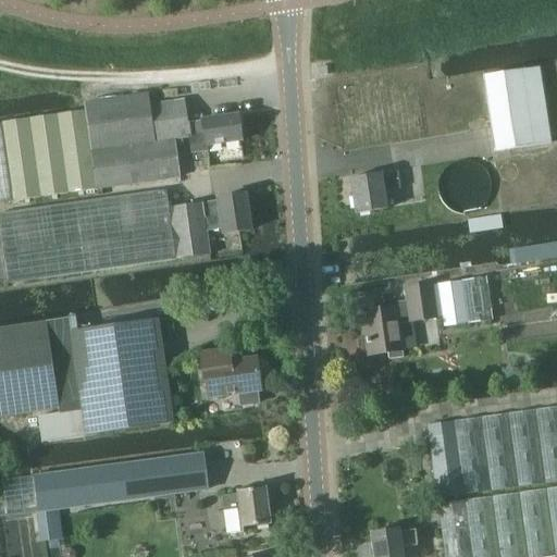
[(483,76),(494,152),(551,144),(540,67),(483,76)]
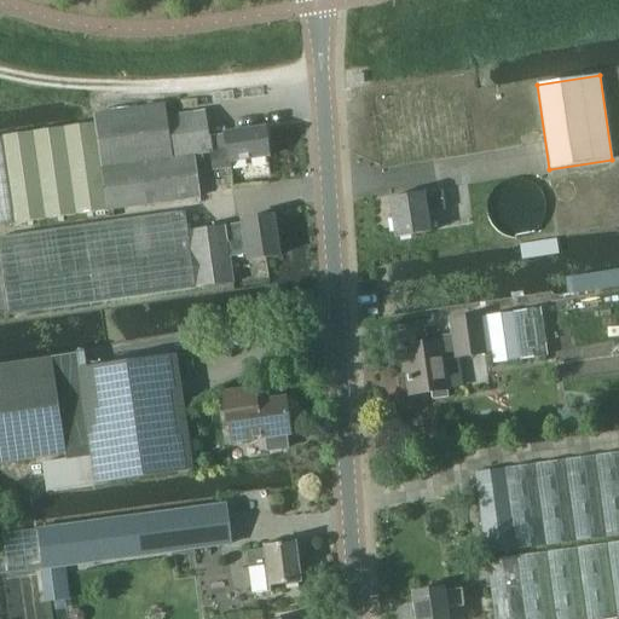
[(94,125),(0,138),(0,140),(13,224),(106,210),(201,197),(195,155),(173,158),(167,116),(165,104),(93,115),(94,125)]
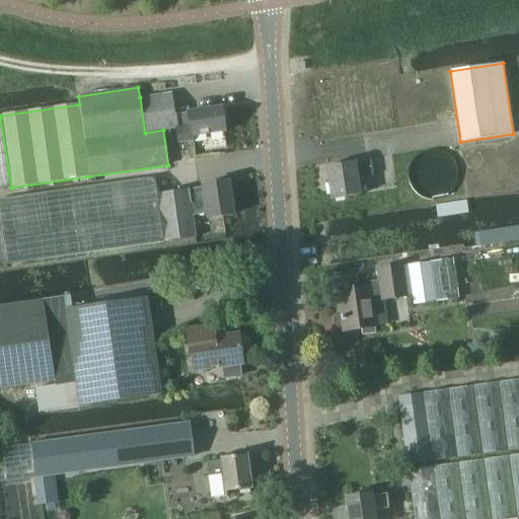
[(171,92),(140,97),(145,133),(163,130),(176,128),(178,143),(193,141),(192,136),(225,131),(221,105),(188,110),(188,112),(174,114),(171,92)]
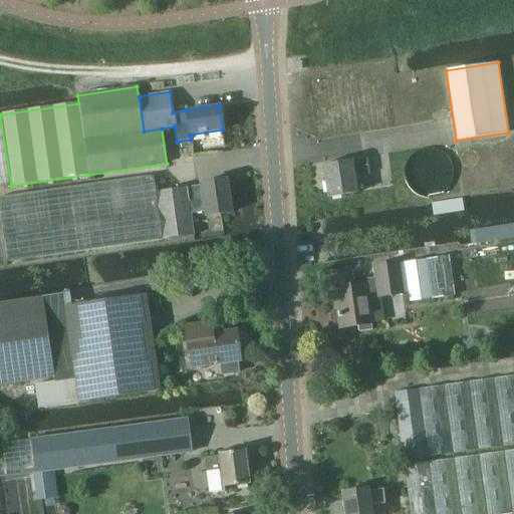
[(0,188),(11,186),(0,116),(0,188)]
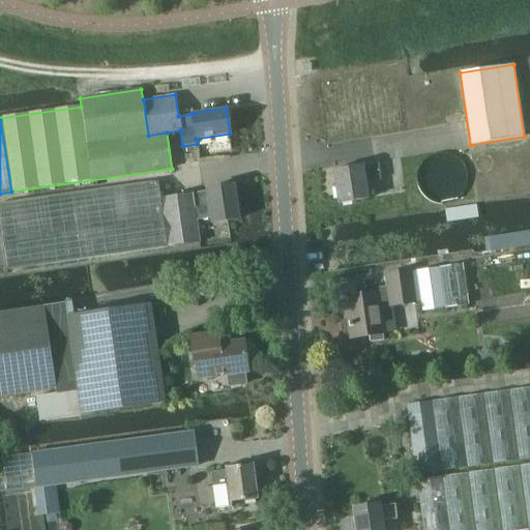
[(418,169),(417,178),(418,186),(423,194),(430,199),(438,202),(446,202),(454,199),(461,194),(465,186),(467,178),(465,169),(461,162),(454,156),(446,153),(438,153),(430,156),(423,162),(418,169)]
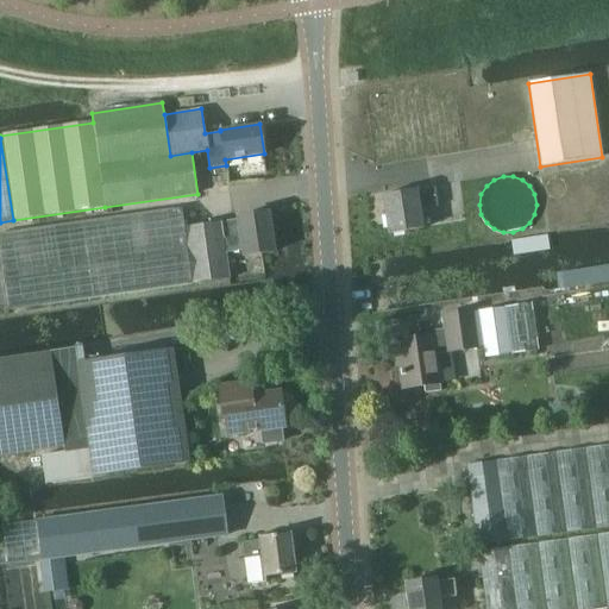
[(421,209),(443,207),(439,190),(387,198),(393,234),(425,230),(421,209)]
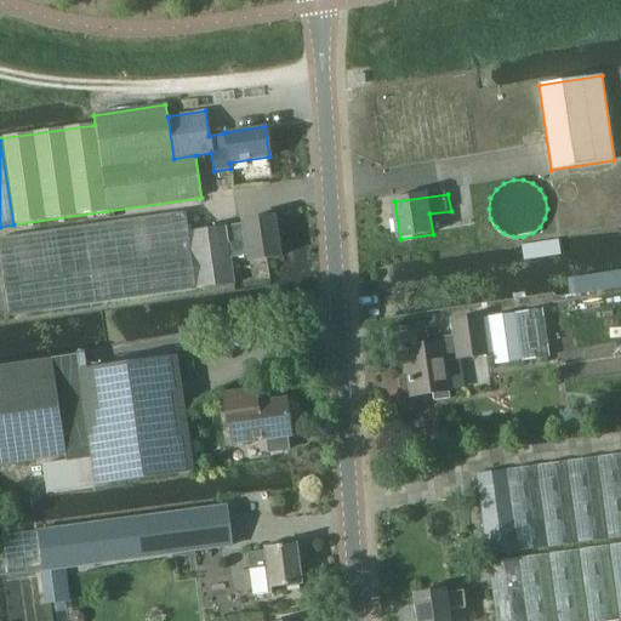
[(0,315),(195,289),(234,284),(226,226),(188,232),(186,211),(0,237),(0,315)]
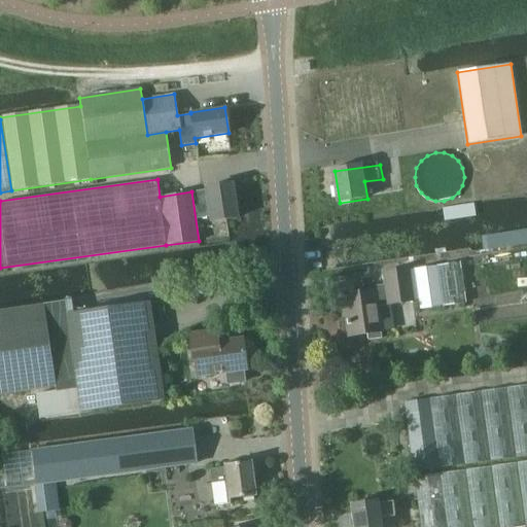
[(214,220),(238,216),(234,185),(192,191),(197,219),(214,216),(214,220)]
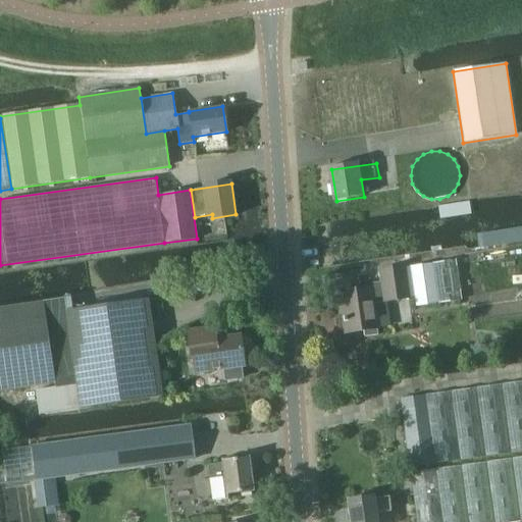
[(455,259),(409,266),(414,298),(416,306),(462,299),(455,259)]
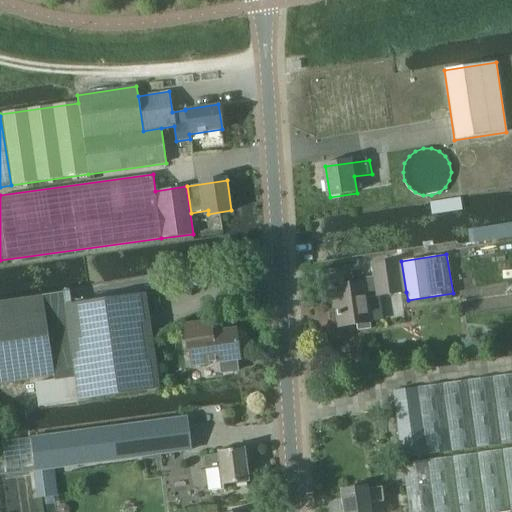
[(373,280),(335,285),(340,326),(360,323),(360,329),(372,328),(371,320),(368,296),(380,295),(381,294),(402,292),(402,293),(406,292),(401,261),(397,262),(397,263),(372,267),(373,280)]
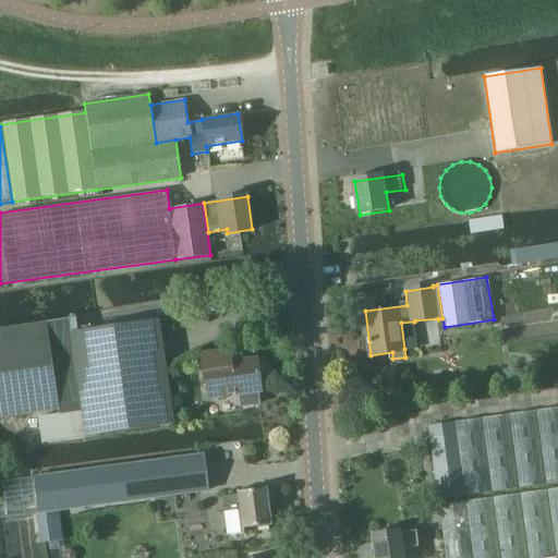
[(70,319),(0,329),(0,420),(58,412),(59,414),(37,417),(41,444),(173,424),(158,319),(72,332),(70,319)]
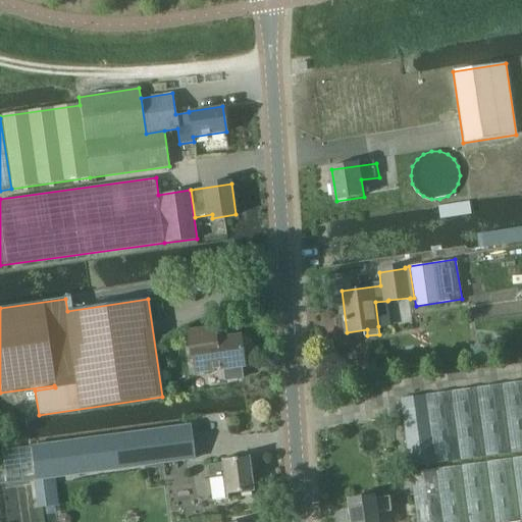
[(242,336),(217,341),(215,329),(188,333),(193,358),(195,358),(197,374),(226,369),(228,381),(245,378),(243,366),(247,366),(242,336)]
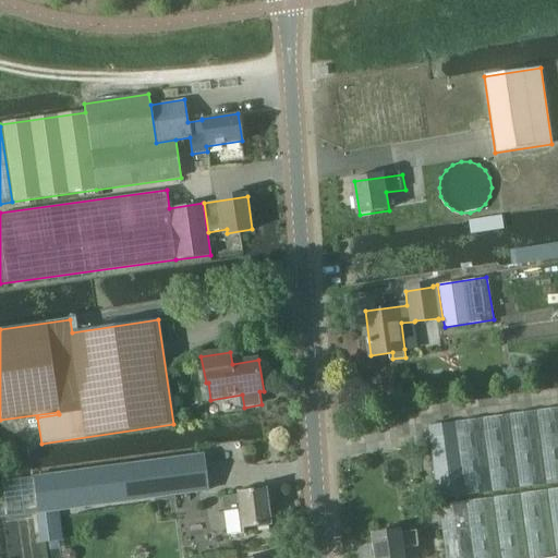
[(557,407),(427,425),(437,499),(557,482),(557,407)]
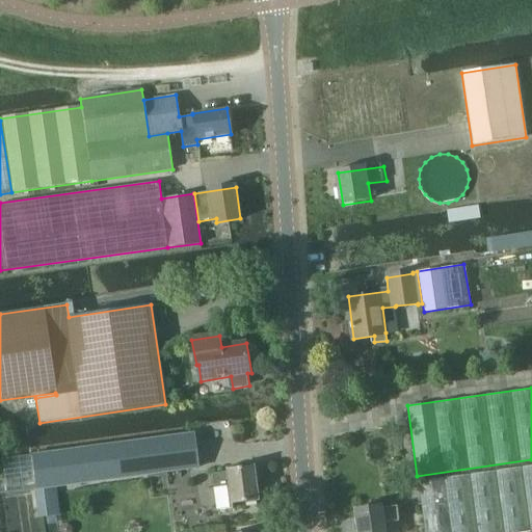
[(193,433),(129,443),(133,476),(198,468),(193,433)]
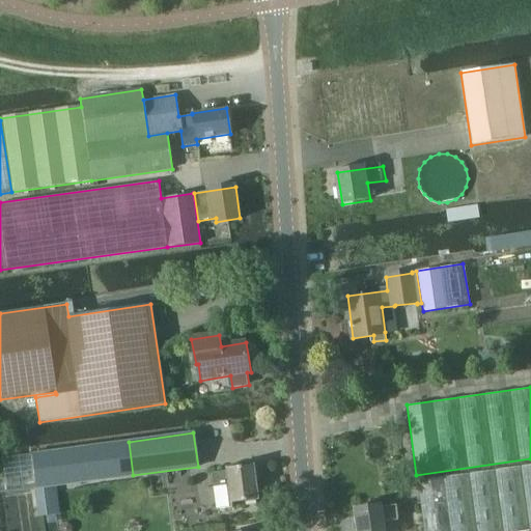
[(0,530),(0,493),(35,488),(55,485),(133,475),(129,442),(2,458),(4,475),(4,478),(0,479),(0,530)]
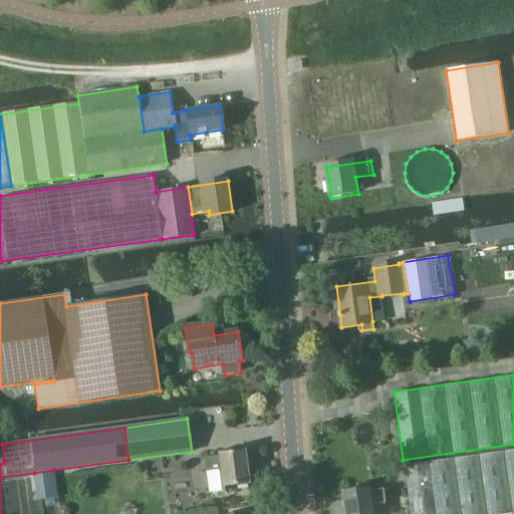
[(502,513),(513,512),(513,450),(404,466),(410,513),(502,513)]
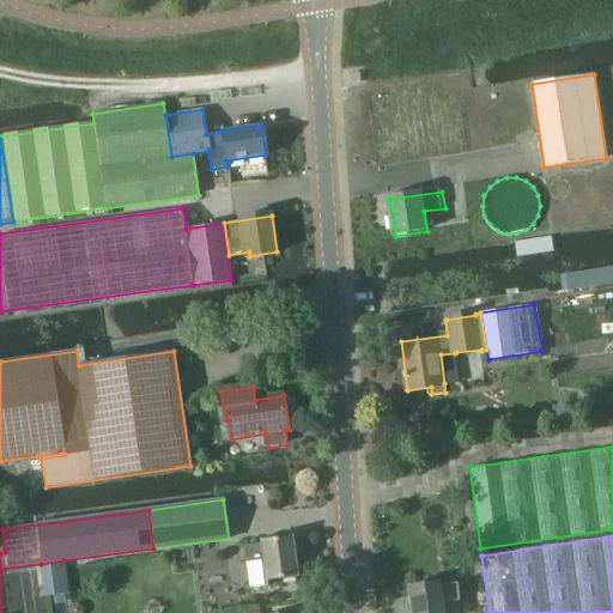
[(263,545),(243,547),(246,564),(249,589),(268,587),(267,583),(271,583),(299,578),(293,538),(262,542),(263,545)]
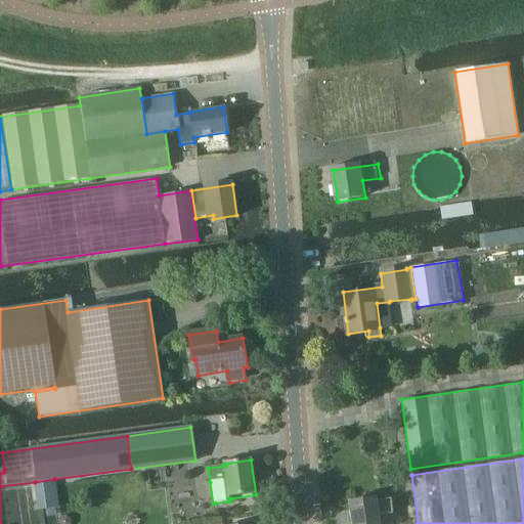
[(54,479),(35,482),(39,510),(58,507),(54,479)]
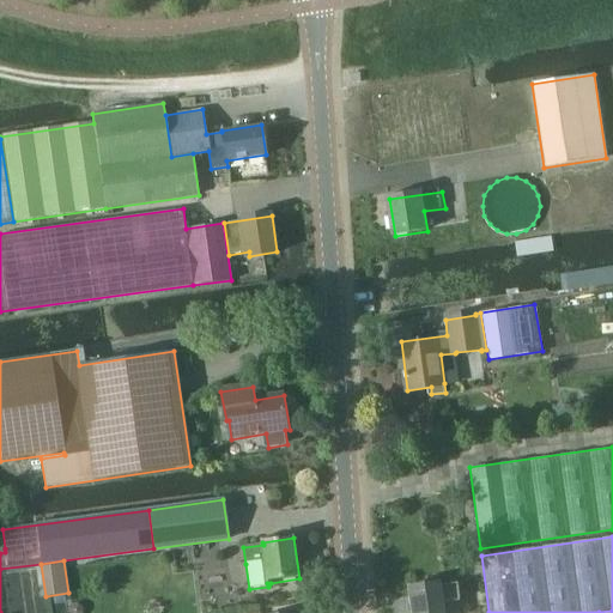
[(439,586),(438,582),(411,588),(414,612),(445,612),(444,602),(460,599),(457,583),(439,586)]
